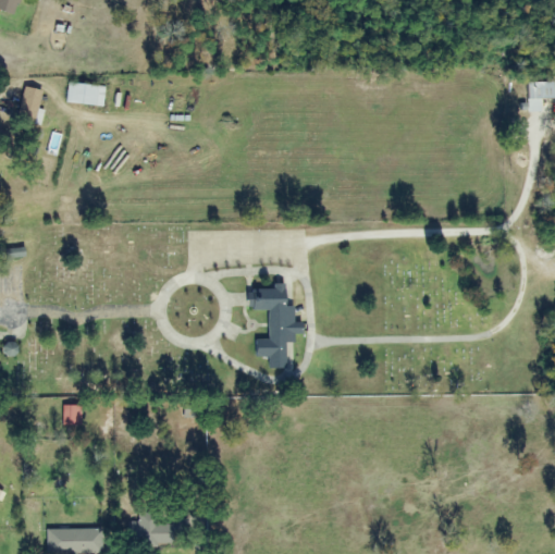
[(0,0),(0,11),(21,11),(20,0),(0,0)]
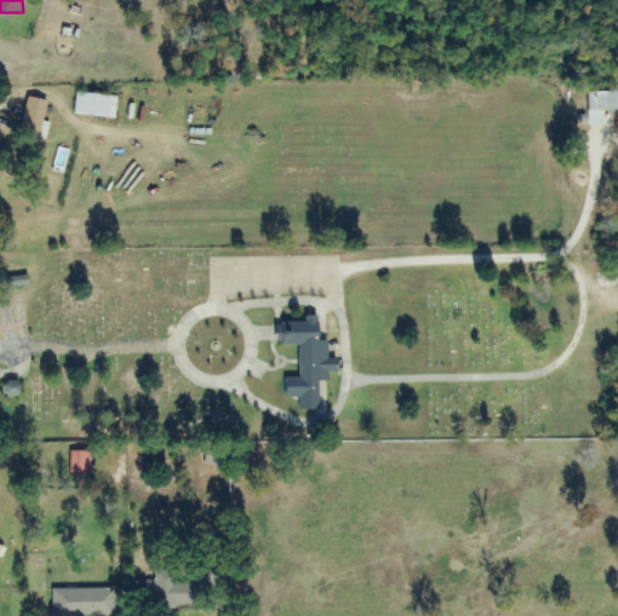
[(588,90),(588,122),(602,122),(602,108),(617,108),(617,90),(588,90)]
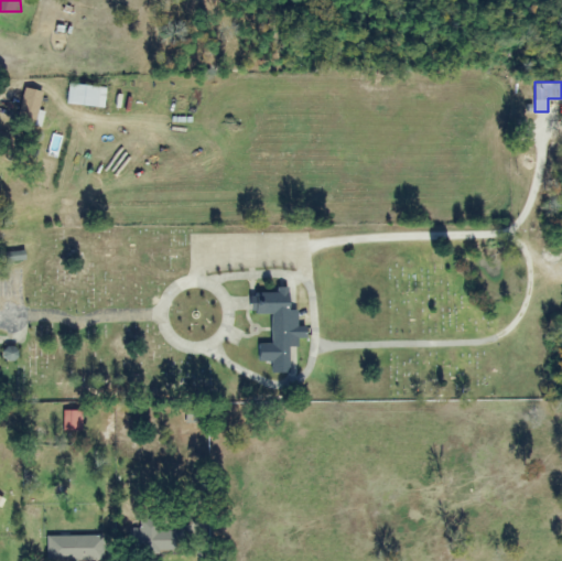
[(108,86),(69,83),(68,103),(106,106),(108,86)]
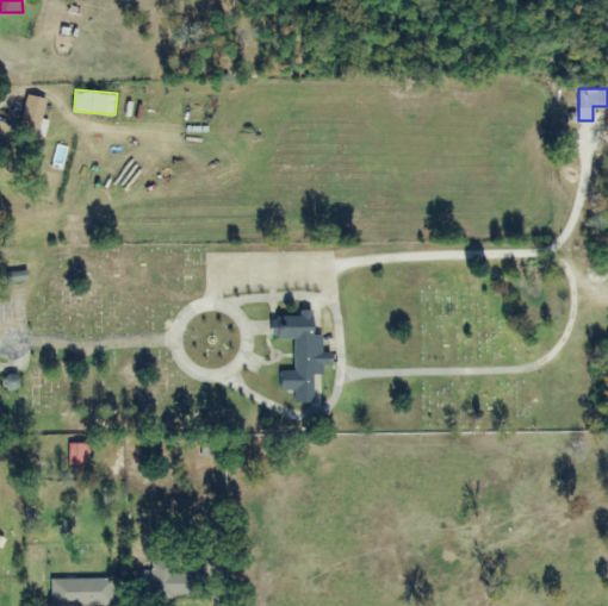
[(38,136),(48,98),(28,93),(19,131),(38,136)]
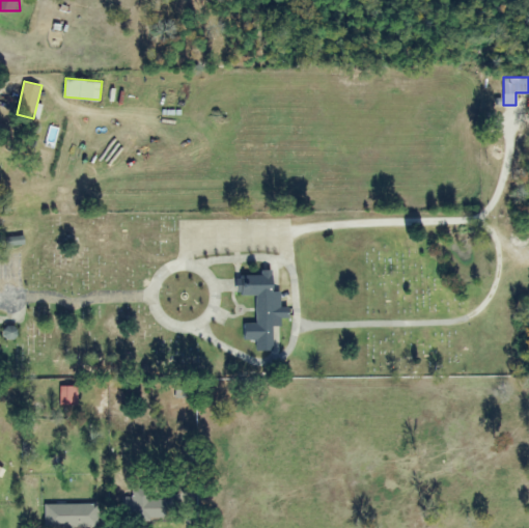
[(256,294),(256,323),(244,323),(245,339),(256,339),(257,351),(274,351),(273,326),(281,326),(280,290),(271,290),(271,272),(237,273),(238,295),(256,294)]
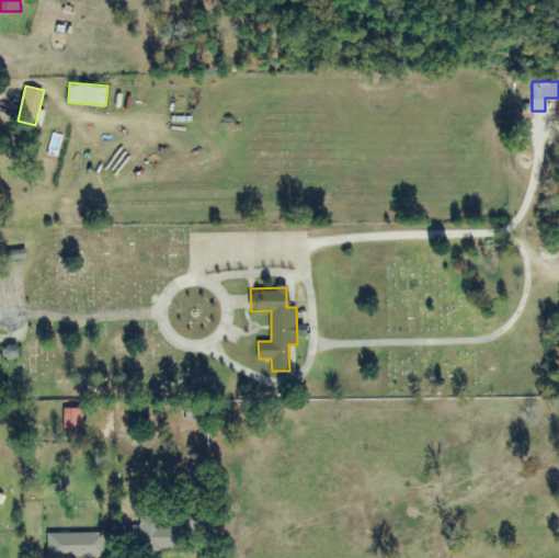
[(64,428),(83,428),(83,408),(64,408),(64,428)]
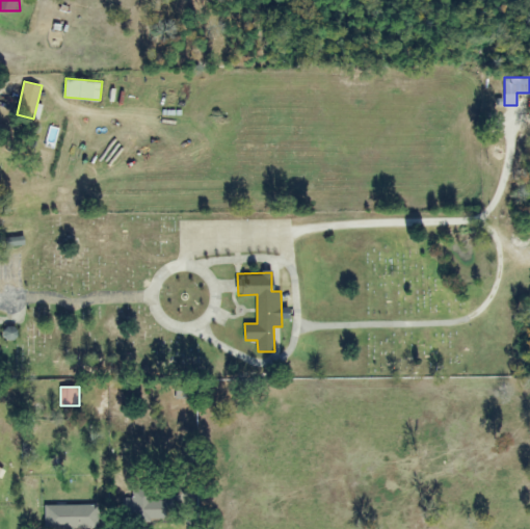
[(149,488),(133,488),(133,496),(122,496),(122,520),(167,520),(167,499),(149,499),(149,488)]
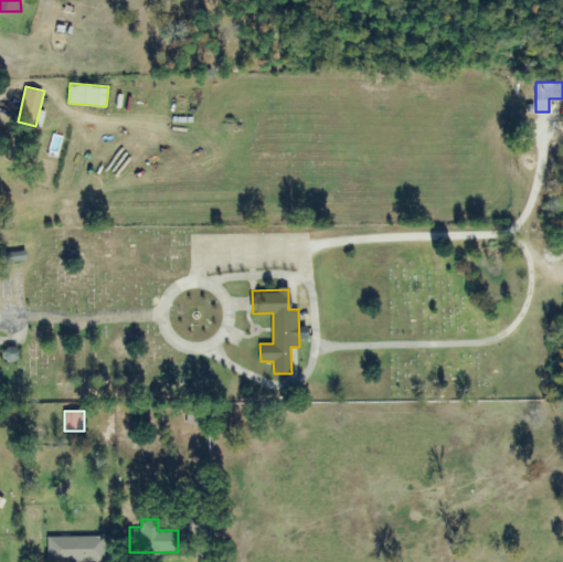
[(104,560),(104,532),(49,532),(49,560),(104,560)]
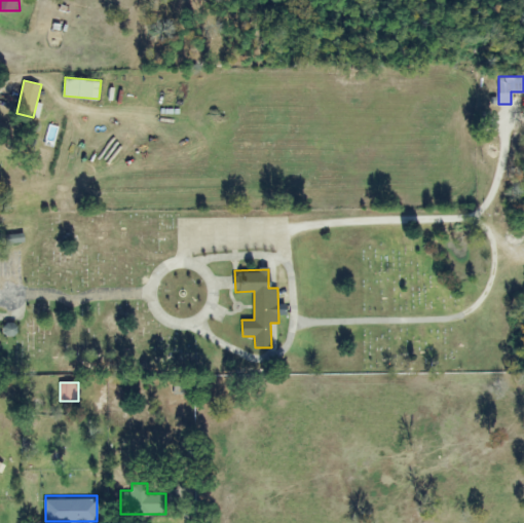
All buildings are outlined.
